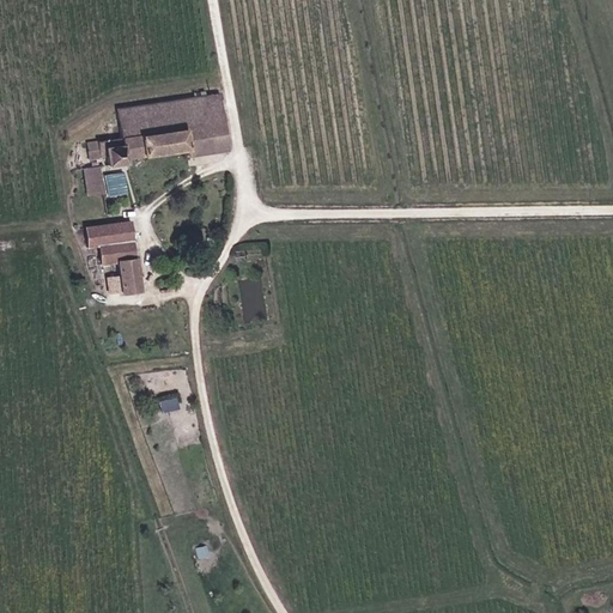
[(108,180),(128,178),(128,163),(138,162),(138,157),(190,151),(192,157),(231,151),(225,93),(120,105),(122,139),(99,141),(101,157),(114,157),(114,164),(107,165),(108,180)]
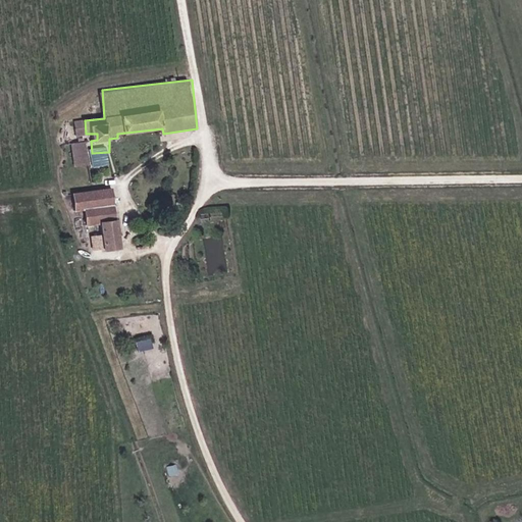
[(109,152),(92,153),(92,157),(92,165),(109,163),(109,152)]
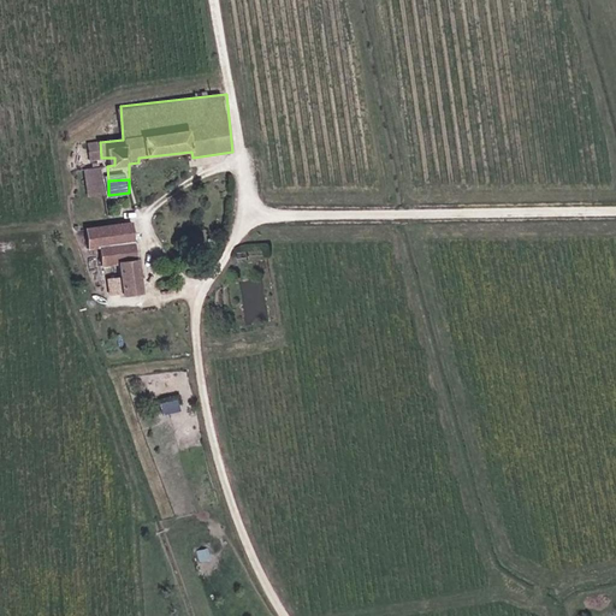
[(128,270),(143,270),(138,229),(99,232),(98,232),(98,252),(108,252),(111,271),(128,270)]
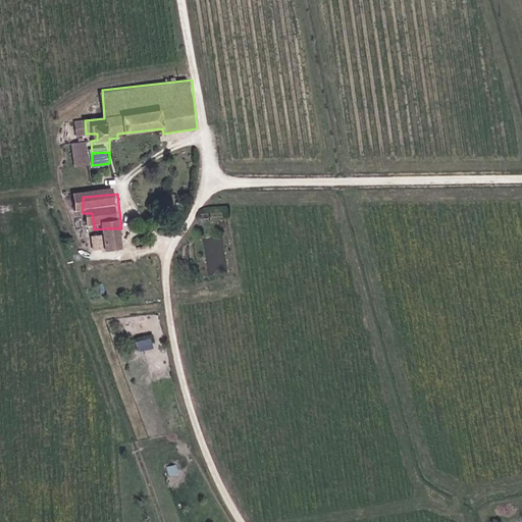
[(121,228),(108,228),(110,251),(122,249),(121,228)]
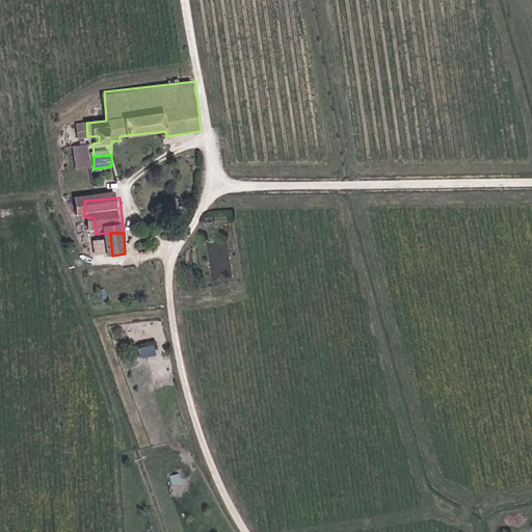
[(229,239),(211,242),(217,276),(235,274),(229,239)]
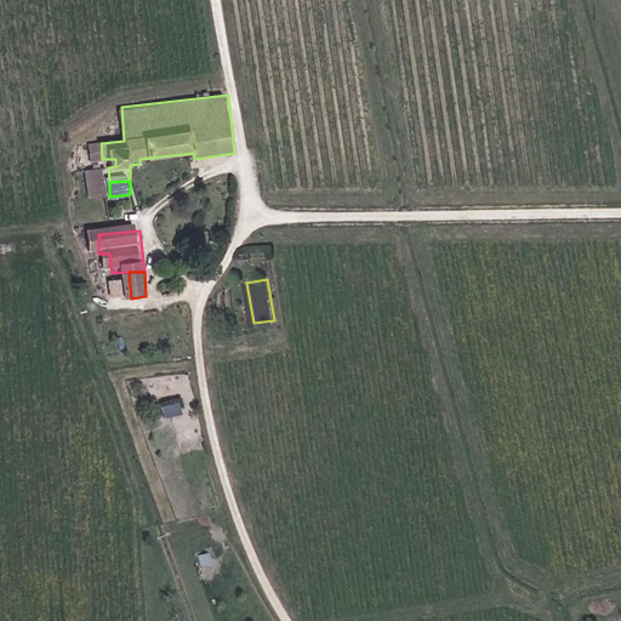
[(181,402),(161,405),(163,416),(183,412),(181,402)]
